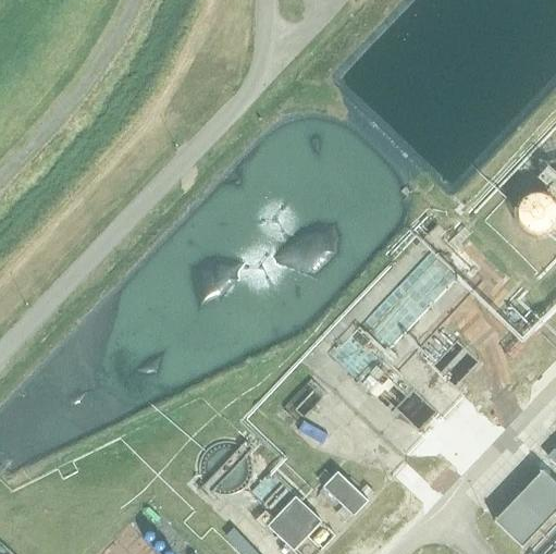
[(551,219),(553,212),(551,206),(547,201),(543,197),(536,196),(531,196),(524,200),(521,206),(519,212),(521,219),(524,223),(529,228),(535,229),(542,228),(547,224),(551,219)]
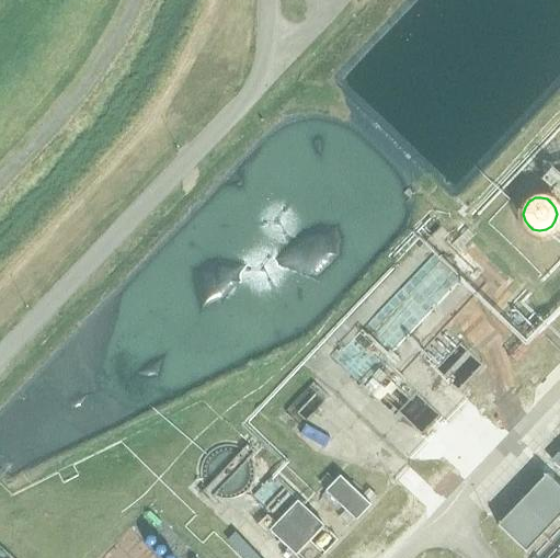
[(327,344),(347,371),(370,353),(350,327),(327,344)]
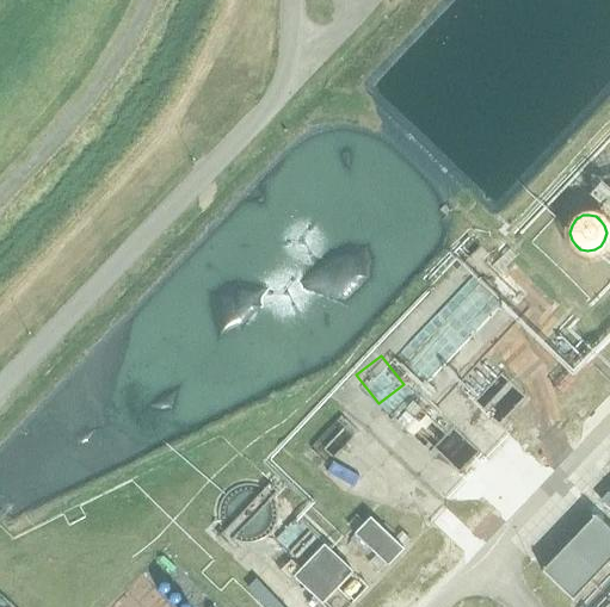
[(435,378),(419,407),(484,441),(499,412),(435,378)]
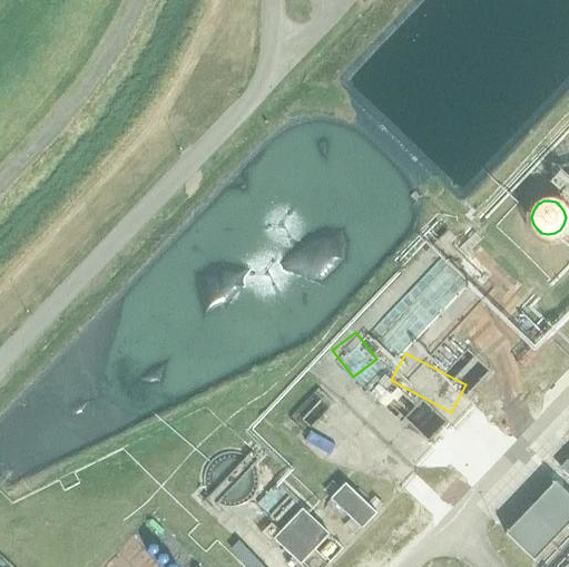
[(304,414),(320,396),(305,384),(290,403),(304,414)]
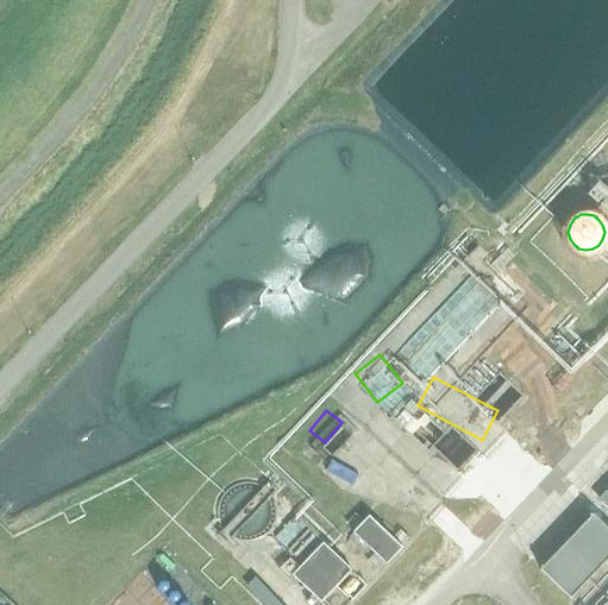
[(256,509),(257,502),(256,495),(252,490),(246,485),(240,484),(236,484),(229,487),(223,495),(221,500),(223,508),(226,514),(232,518),(238,520),(245,518),(251,515),(256,509)]
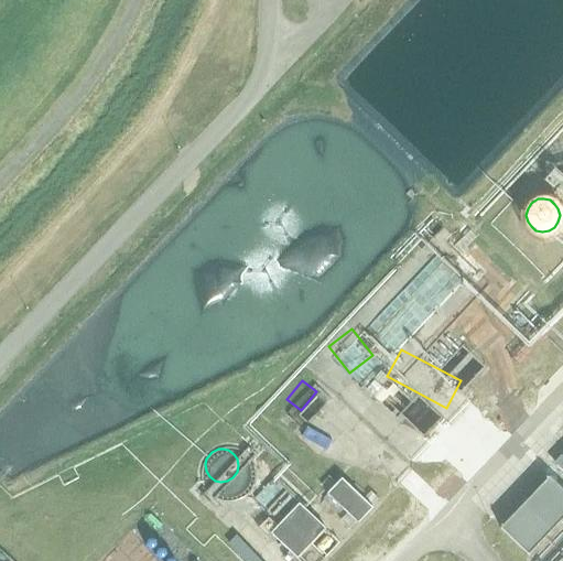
[(562,487),(549,474),(500,525),(529,552),(562,515),(562,487)]
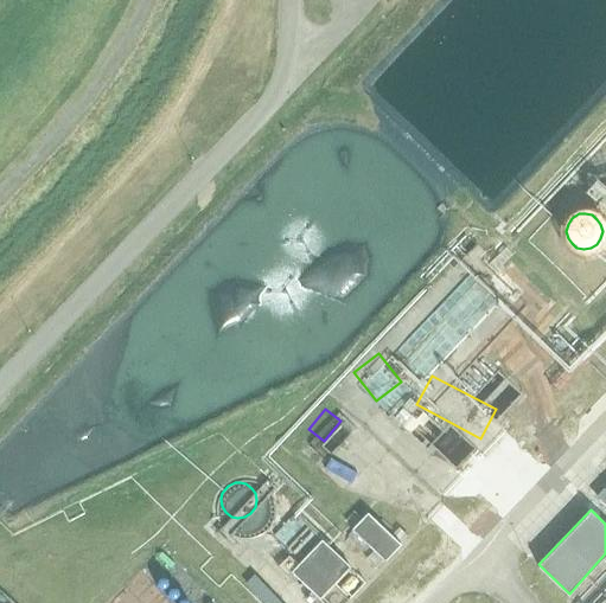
[(352,527),(387,559),(402,543),(368,511),(352,527)]
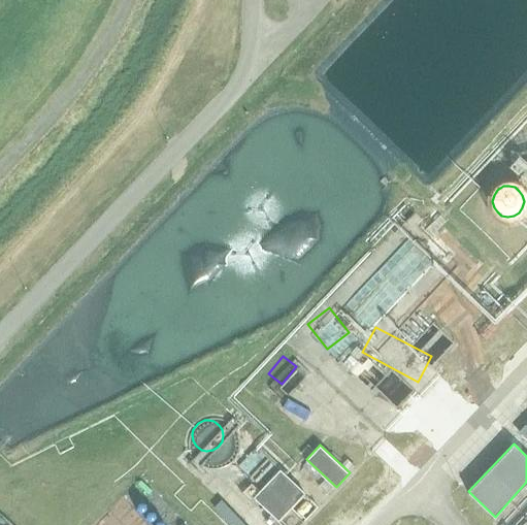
[(305,492),(281,468),(278,470),(254,496),(278,520),(305,492)]
